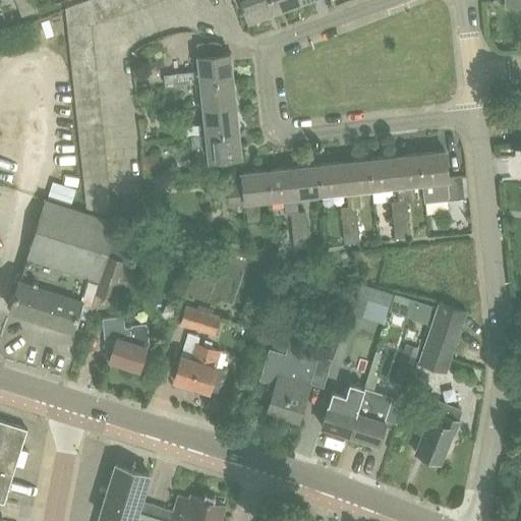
[(15,0),(21,15),(37,10),(32,0),(15,0)]
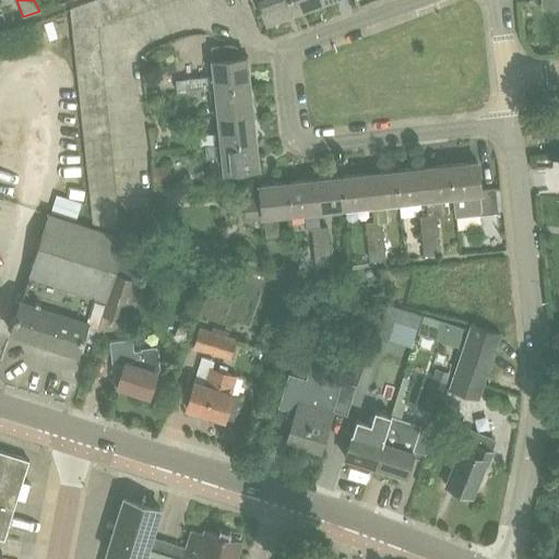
[(74,51),(102,48),(99,25),(90,0),(87,0),(69,7),(74,51)]
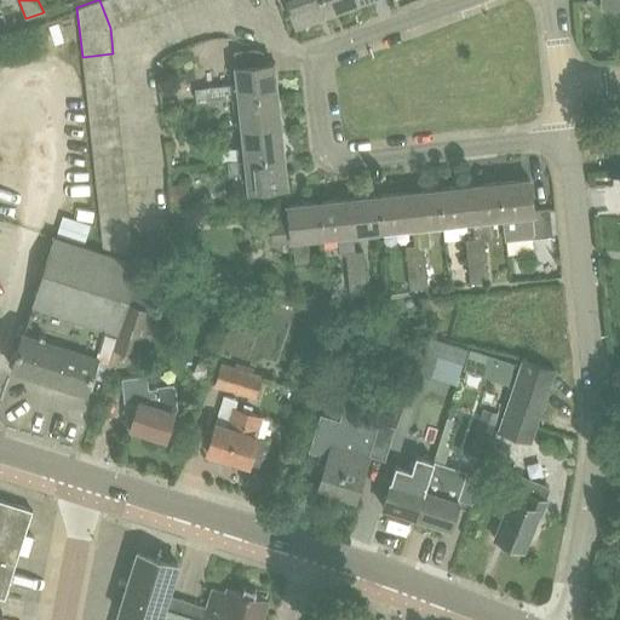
[(105,0),(115,27),(130,21),(121,0),(105,0)]
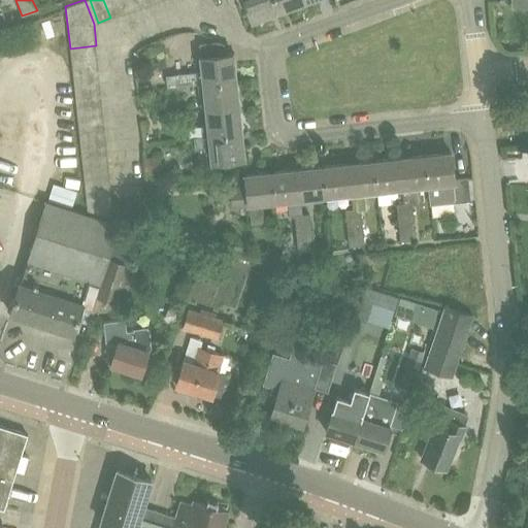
[(103,0),(110,18),(123,13),(117,0),(103,0)]
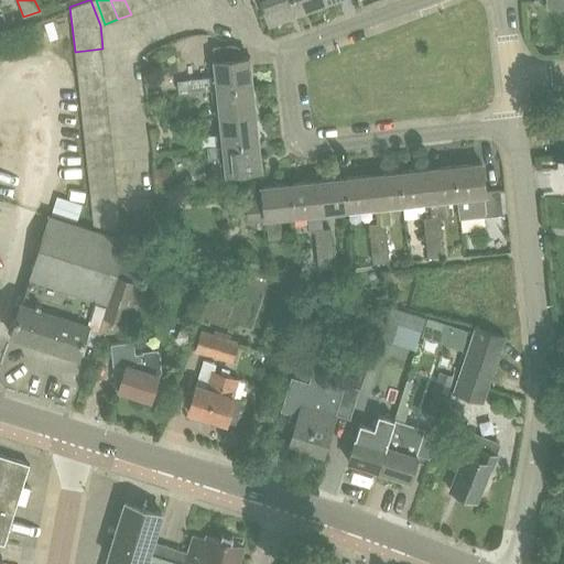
[(125,0),(131,14),(143,10),(139,0),(125,0)]
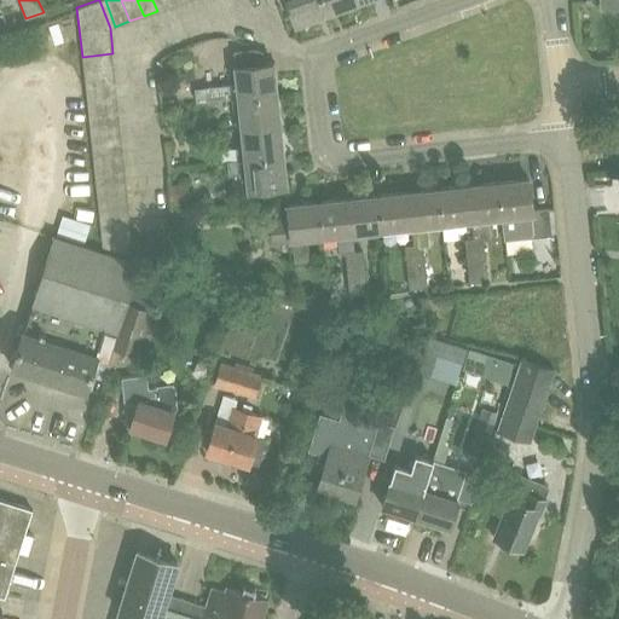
[(152,0),(157,11),(171,6),(168,0),(152,0)]
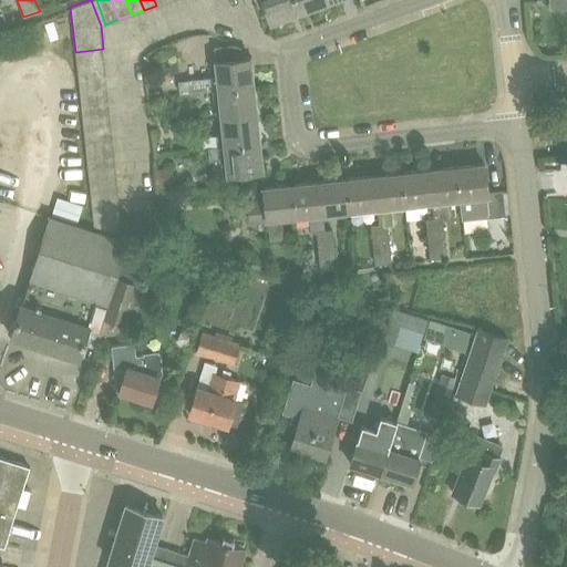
[(264,0),(271,21),(300,10),(296,0),(264,0)]
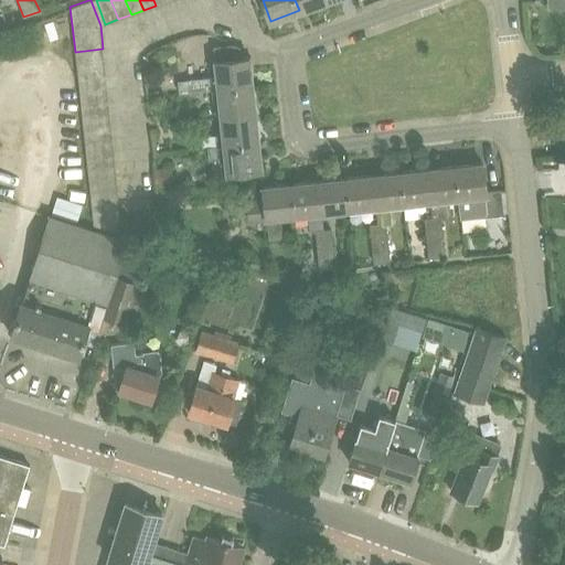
[(295,0),(299,10),(327,0),(295,0)]
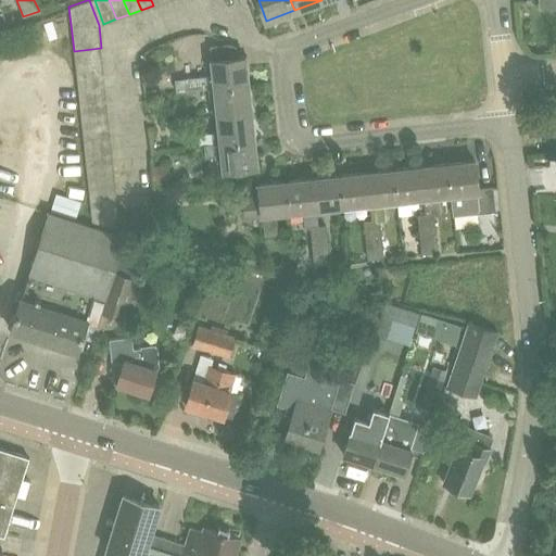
[(209,87),(249,83),(245,55),(239,55),(237,46),(230,43),(211,45),(212,59),(214,76),(207,76),(174,78),(175,91),(209,89),(209,87)]
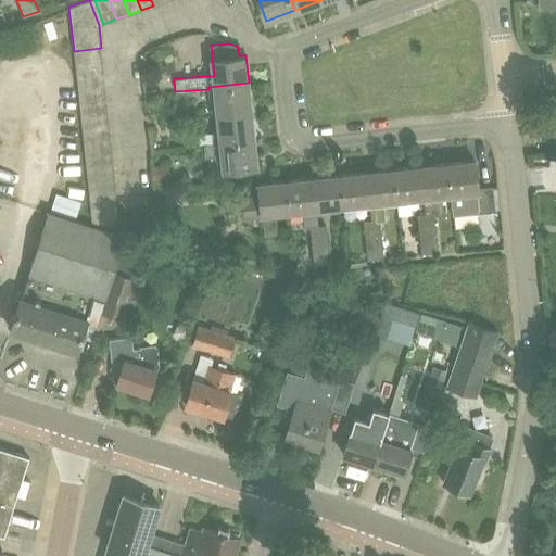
[(75,64),(102,61),(101,48),(74,51),(75,64)]
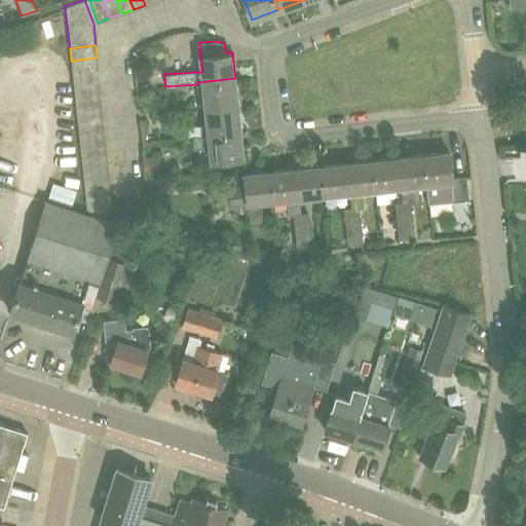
[(72,73),(98,70),(97,58),(71,61),(72,73)]
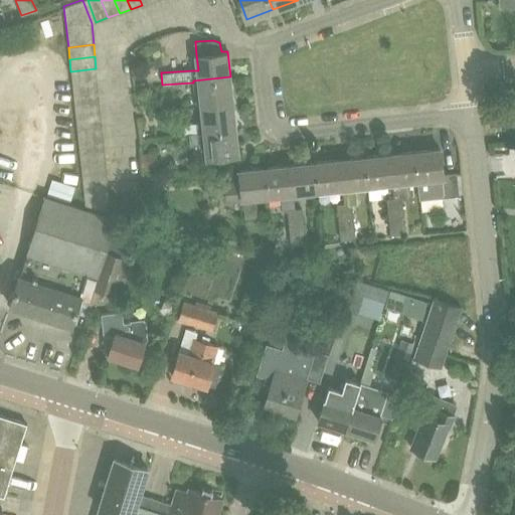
[(72,83),(98,80),(96,68),(70,71),(72,83)]
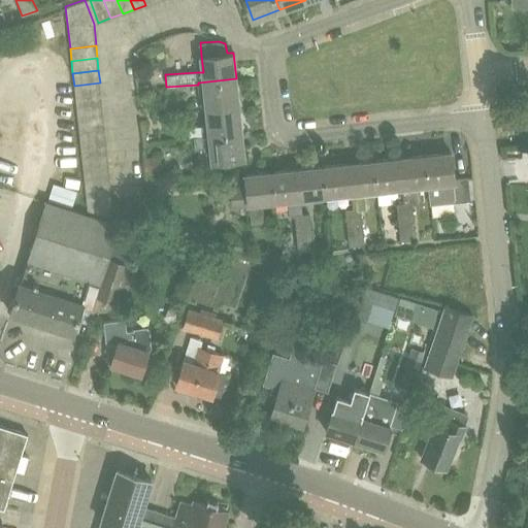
[(206,109),(239,105),(236,78),(198,83),(198,85),(199,94),(205,93),(206,109)]
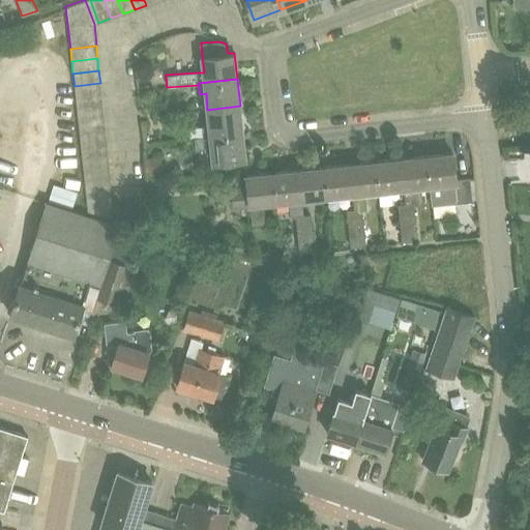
[(75,86),(76,98),(101,95),(100,83),(75,86)]
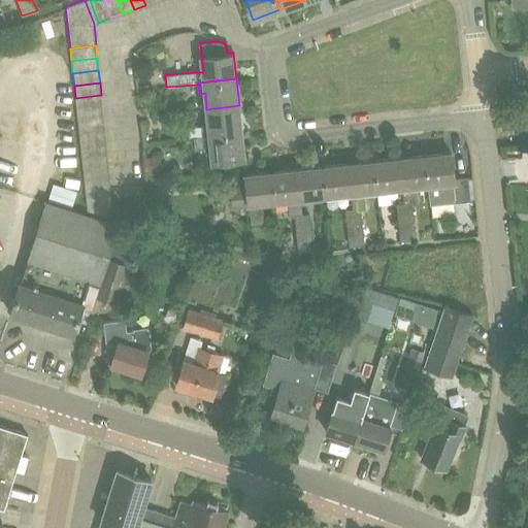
[(75,98),(76,110),(102,107),(101,95),(75,98)]
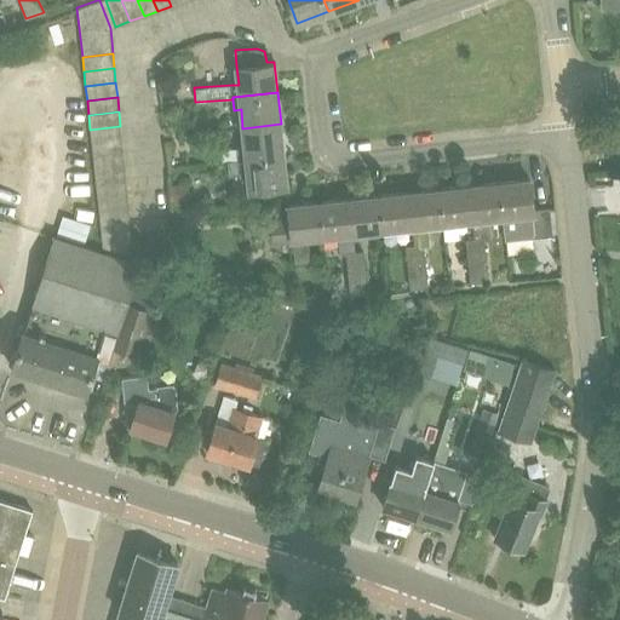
[(239,160),(283,155),(281,124),(242,128),(245,145),(237,147),(239,159),(239,160)]
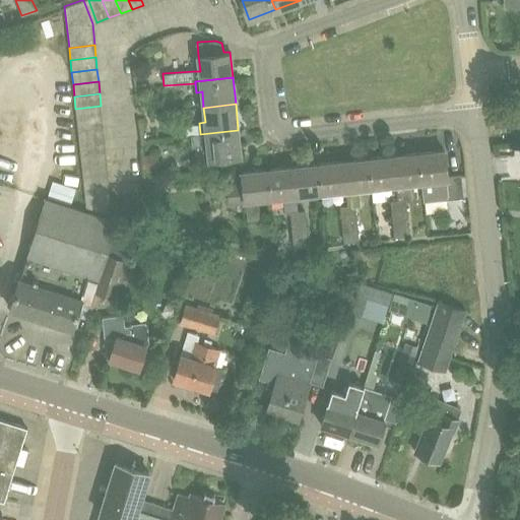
[(76,121),(102,118),(101,106),(75,109),(76,121)]
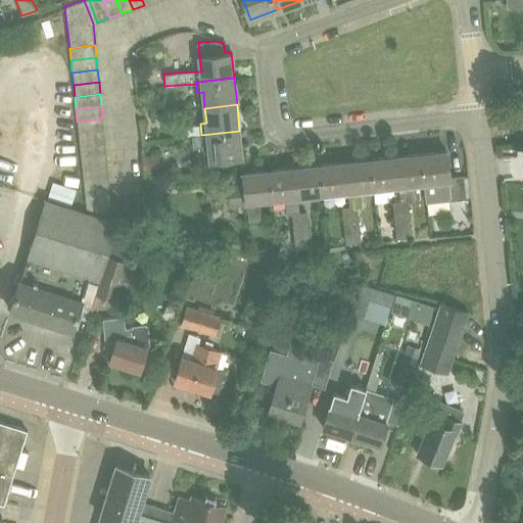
[(79,134),(104,131),(102,119),(77,122),(79,134)]
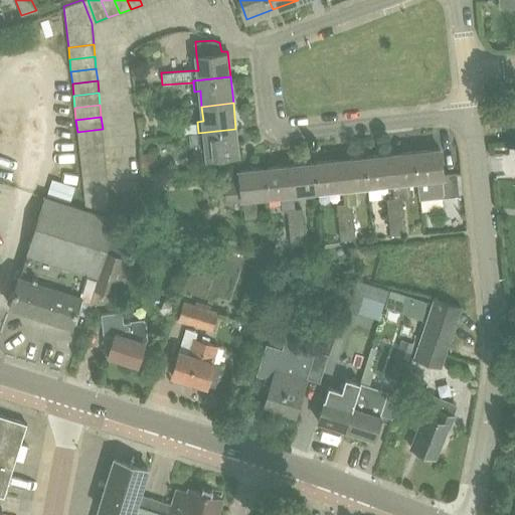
[(77,132),(78,144),(104,141),(103,129),(77,132)]
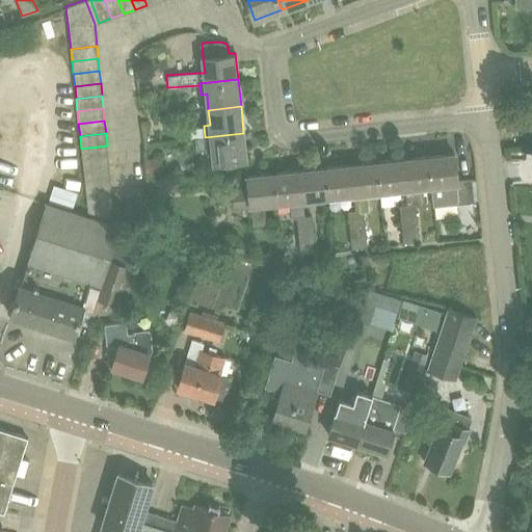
[(212,148),(214,162),(246,158),(243,133),(205,137),(205,136),(195,137),(196,150),(212,148)]
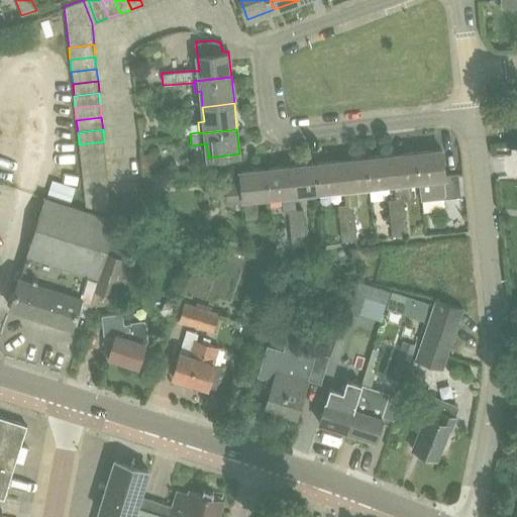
[(79,144),(80,157),(105,153),(104,141),(79,144)]
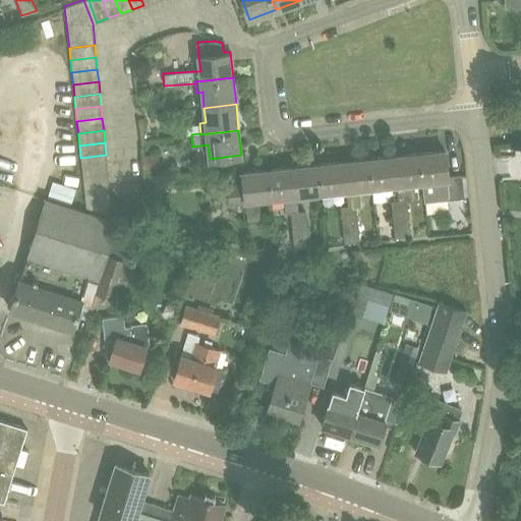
[(446,150),(419,153),(422,181),(424,201),(465,197),(462,174),(448,176),(446,150)]
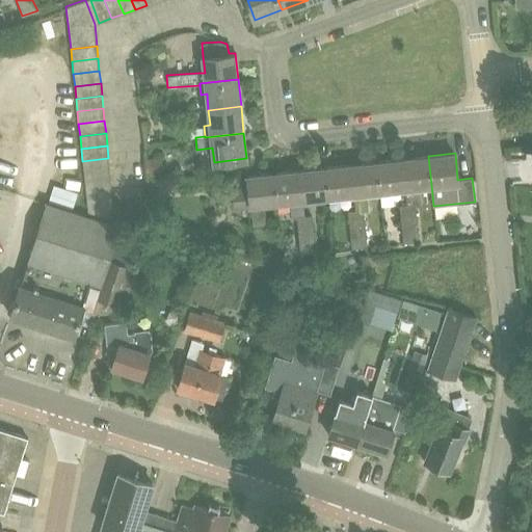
[(428,156),(402,158),(405,188),(404,188),(405,204),(401,205),(403,223),(419,221),(417,205),(421,205),(419,186),(431,185),(428,156)]
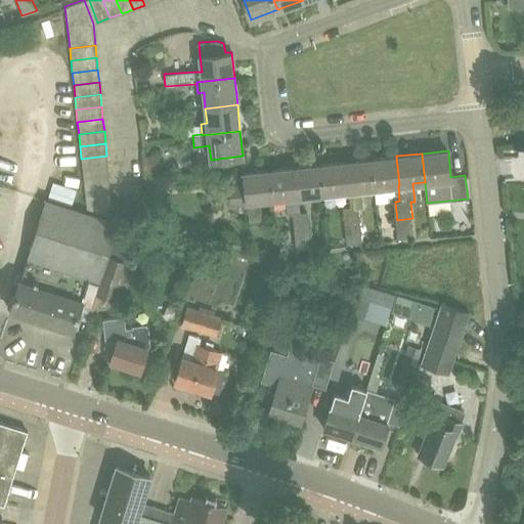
[(143,156),(144,164),(159,163),(158,155),(143,156)]
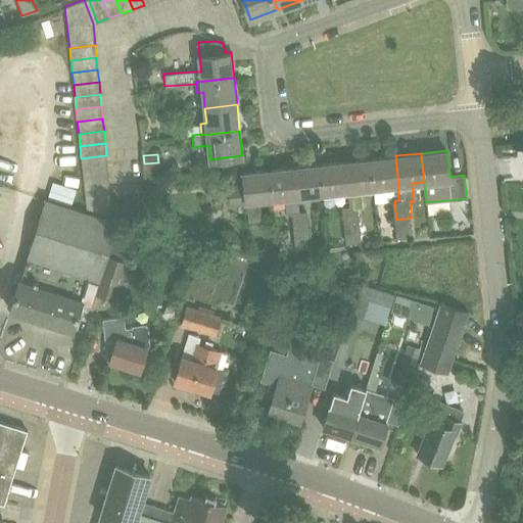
[(81,158),(83,171),(108,169),(106,155),(81,158)]
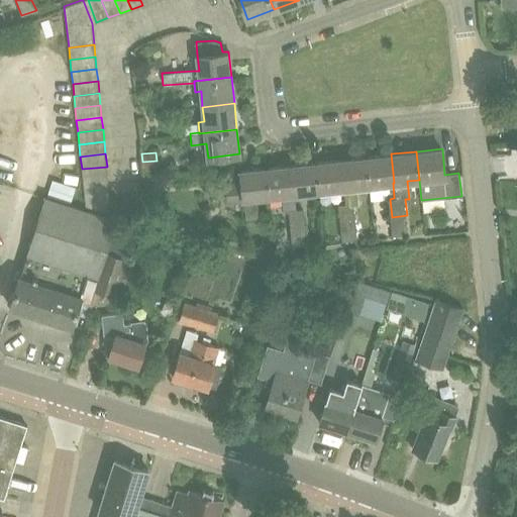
[(391,153),(366,157),(369,185),(393,183),(394,183),(391,153)]
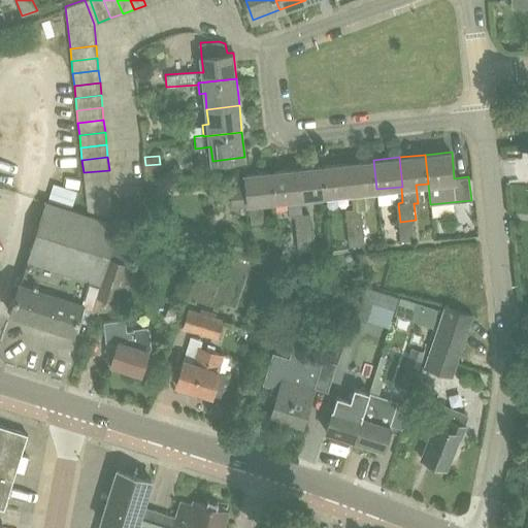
[(352,192),(351,192),(353,208),(345,208),(348,227),(363,225),(361,208),(365,208),(363,191),(376,189),(373,160),(349,163),(352,192)]
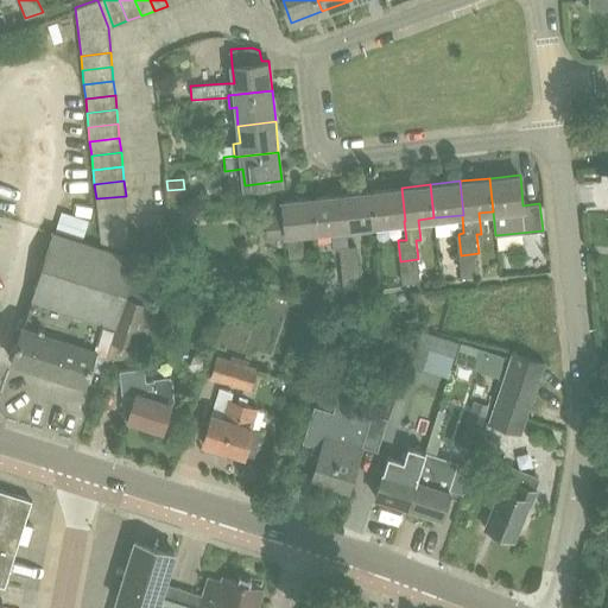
[(372,190),(375,225),(404,221),(405,221),(401,188),(372,190)]
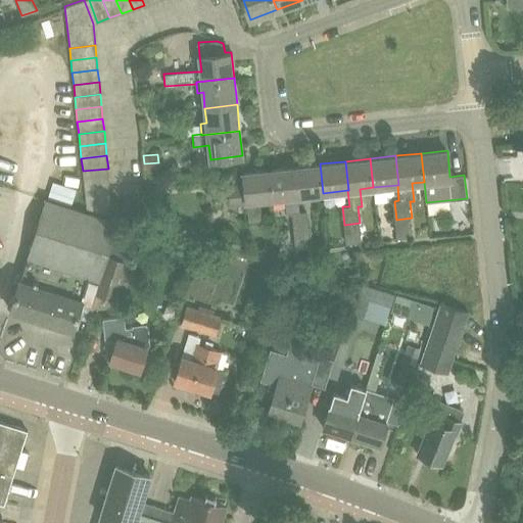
[(297,195),(298,195),(323,193),(320,163),(294,167),(297,195)]
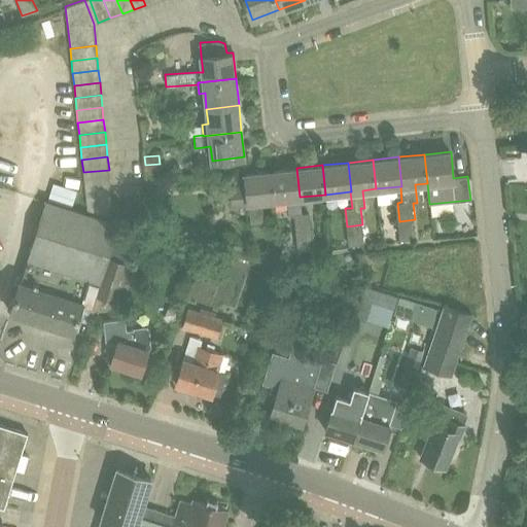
[(289,216),(293,215),(294,215),(294,214),(302,213),(301,197),(300,197),(296,168),(271,171),(274,200),(287,199),(289,216)]
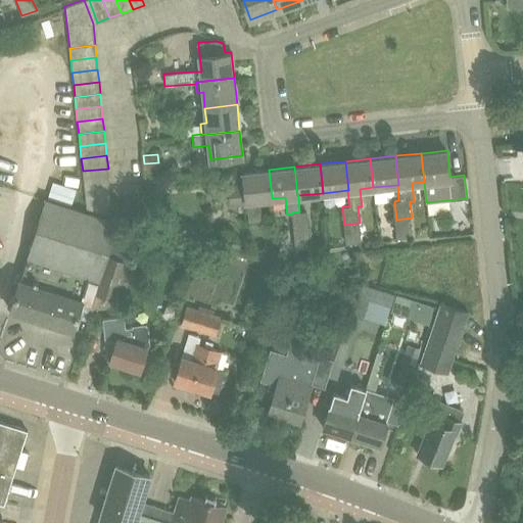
[(84,183),(109,181),(108,169),(83,171),(84,183)]
